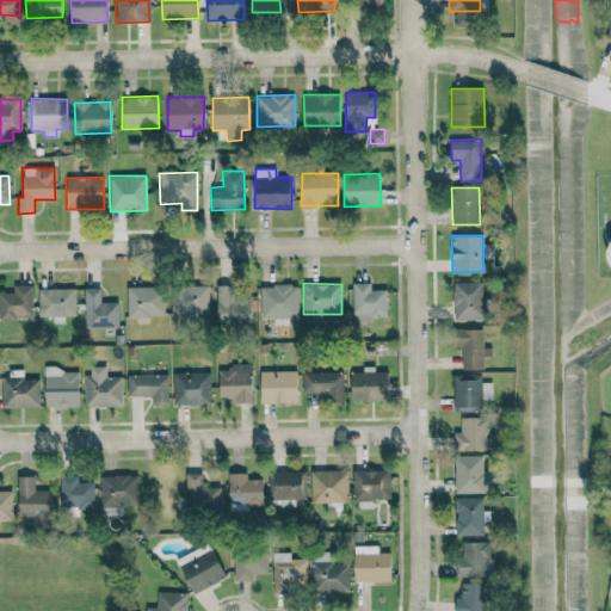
[(353,322),(372,322),(371,316),(387,316),(387,290),(371,290),(371,283),(352,283),(353,322)]
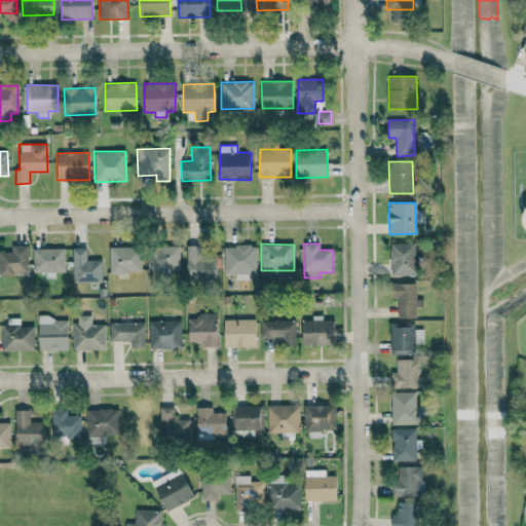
[(414,275),(414,243),(390,243),(390,274),(414,275)]
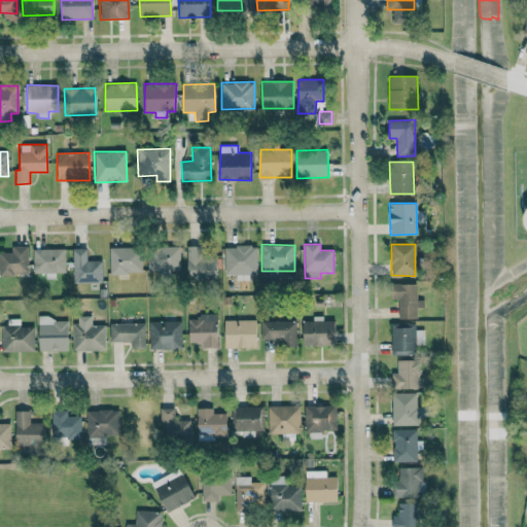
[(0,274),(29,274),(28,245),(11,246),(11,252),(0,251),(0,274)]
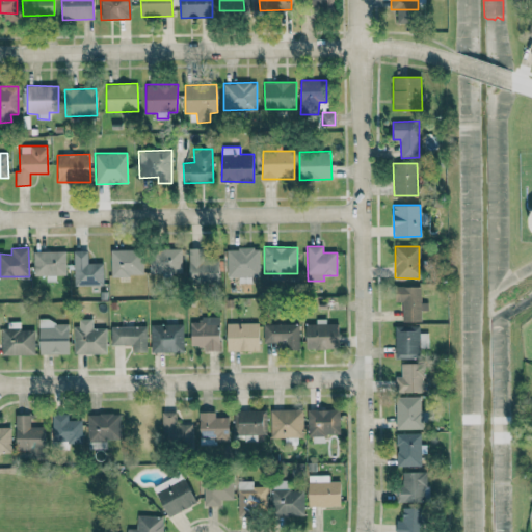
[(188,282),(217,282),(218,258),(206,257),(206,248),(189,247),(188,282)]
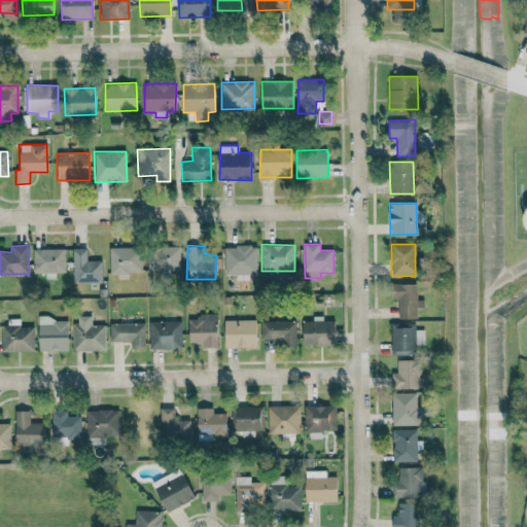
[(224,274),(256,274),(257,246),(224,245),(224,274)]
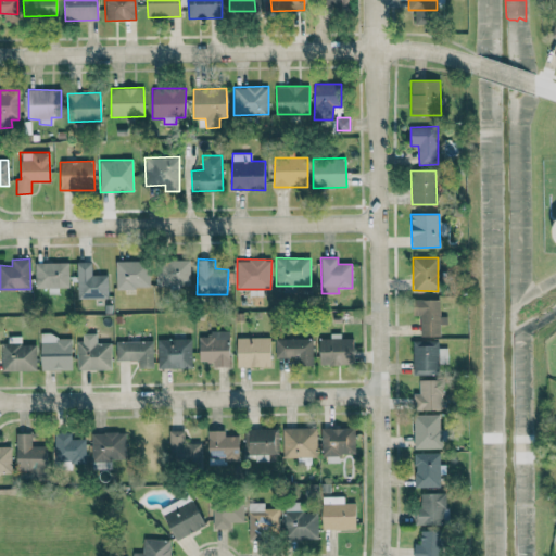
[(156,286),(190,285),(189,260),(156,260),(156,286)]
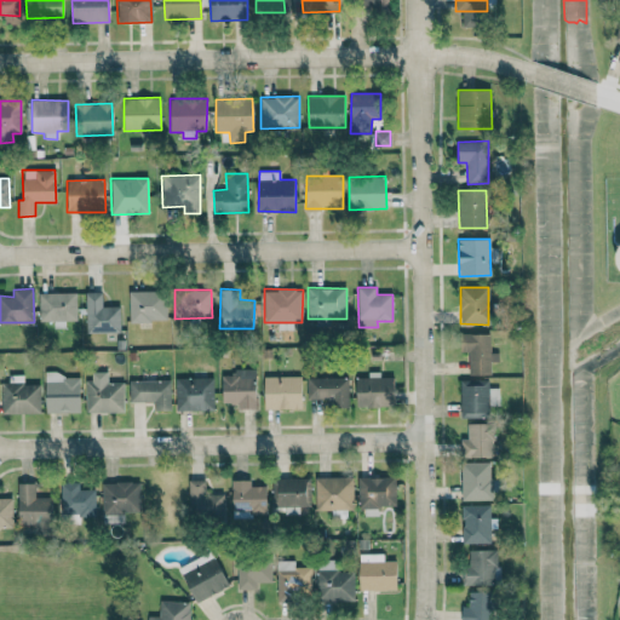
[(128,322),(167,321),(166,291),(128,291),(128,322)]
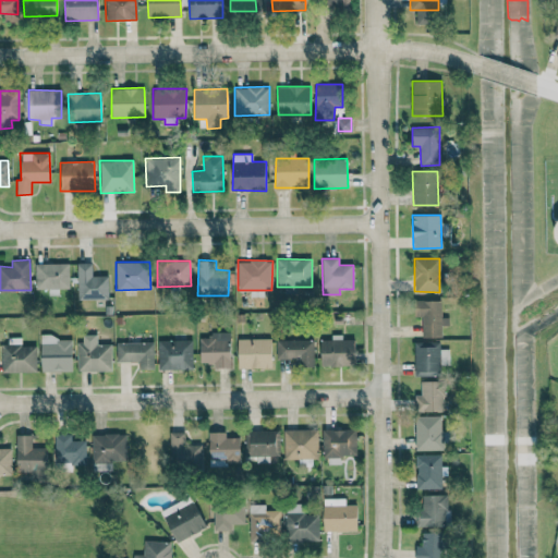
[(69,263),(35,264),(35,289),(53,289),(69,288),(69,263)]
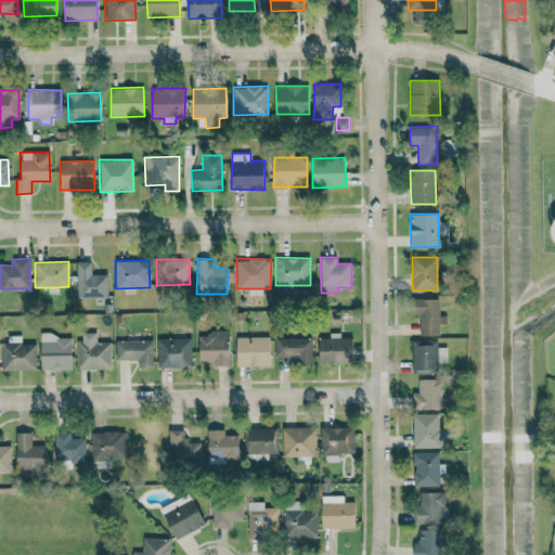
[(107,297),(107,274),(91,274),(90,261),(76,261),(77,298),(107,297)]
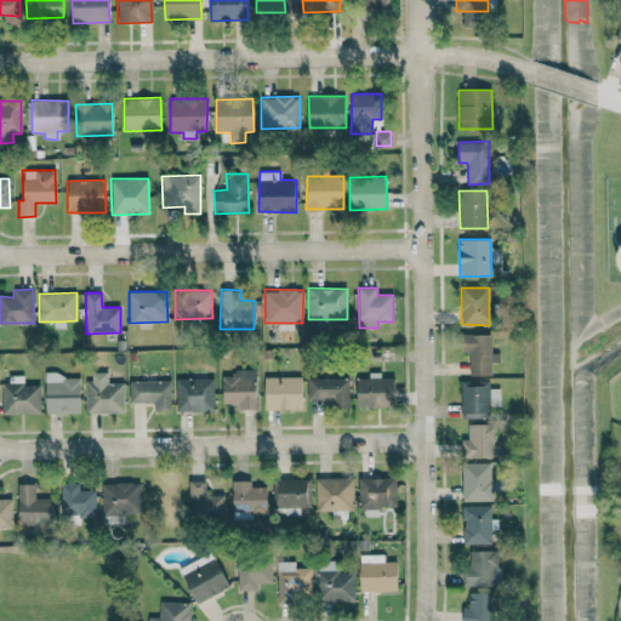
[(491,354),(491,335),(461,334),(461,353),(469,353),(469,375),(491,376),(491,363),(499,363),(499,354),(491,354)]
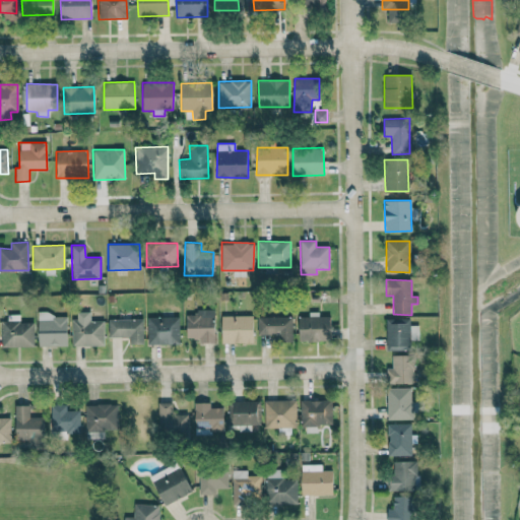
[(199,343),(215,342),(214,309),(195,310),(195,314),(186,315),(187,338),(199,338),(199,343)]
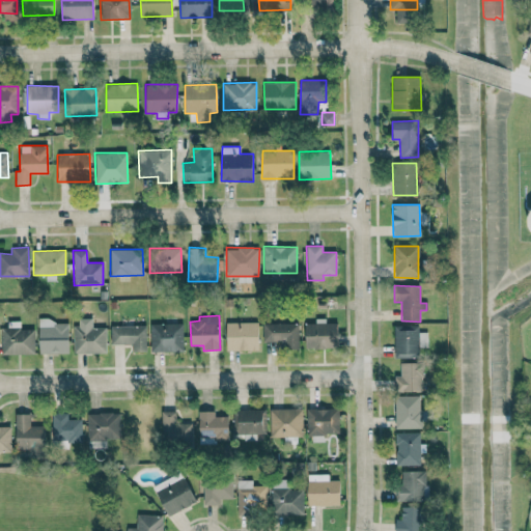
[(75,353),(106,353),(106,328),(92,328),(92,318),(74,318),(75,353)]
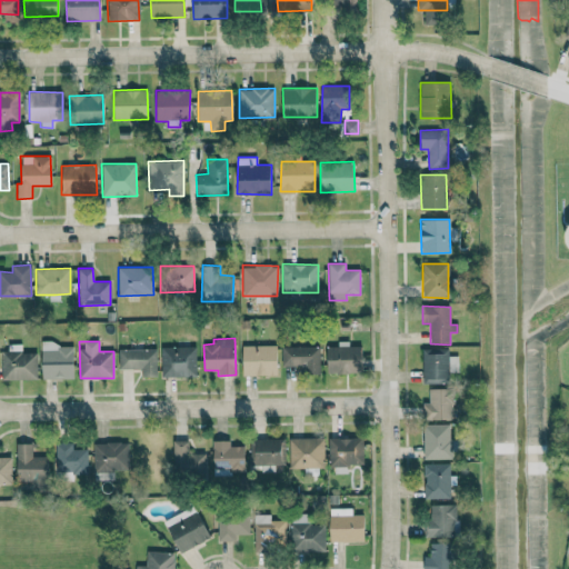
[(37,352),(21,352),(21,343),(2,345),(3,380),(37,379),(37,352)]
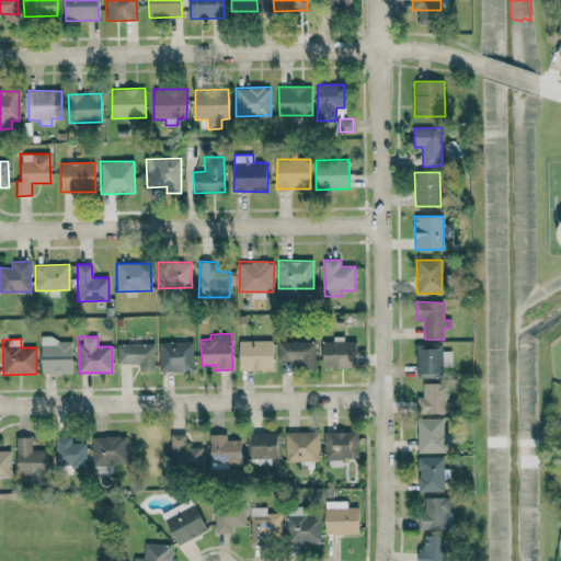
[(72,339),(41,340),(42,374),(72,373),(72,339)]
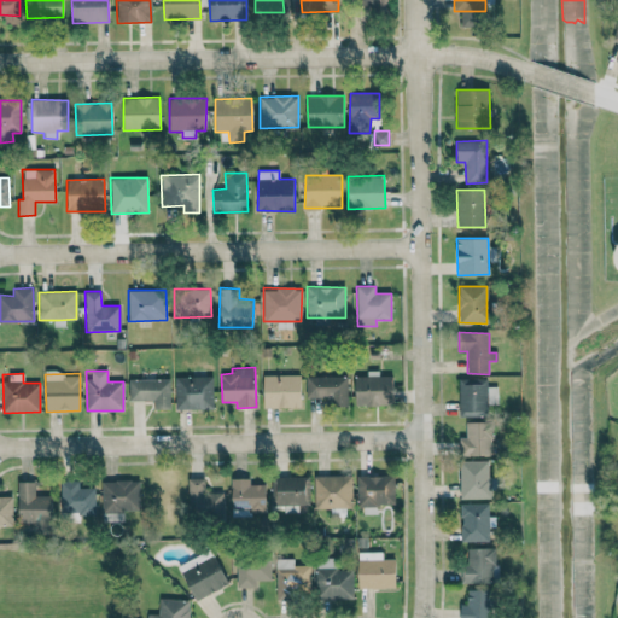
[(263,407),(301,406),(301,374),(262,375),(263,407)]
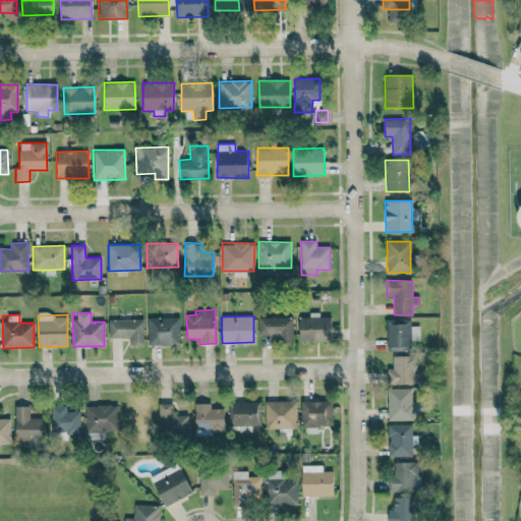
[(319,317),(319,315),(299,315),(299,342),(332,341),(331,316),(319,317)]
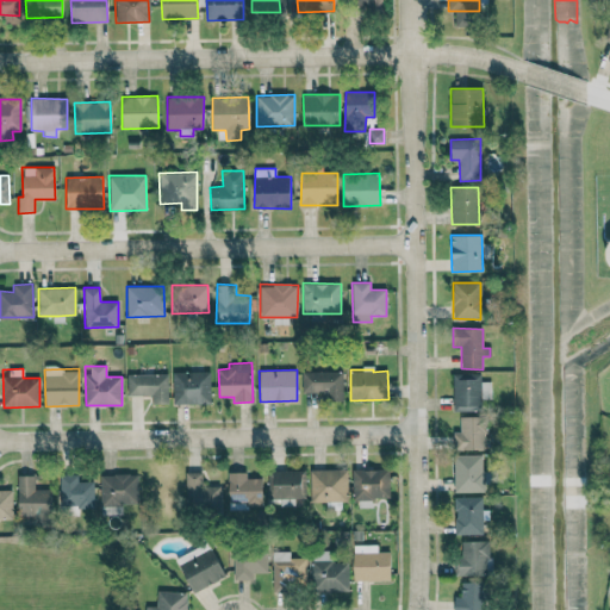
[(343,372),(302,371),(302,392),(324,392),(324,400),(343,400),(343,372)]
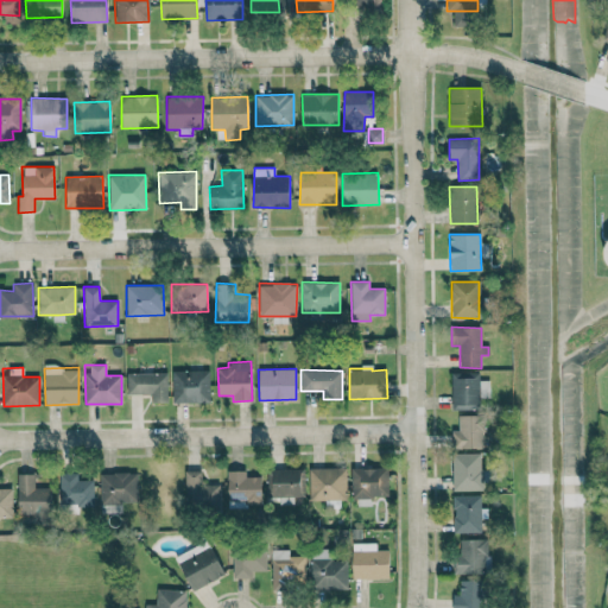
[(172,403),(209,401),(209,371),(171,372),(172,403)]
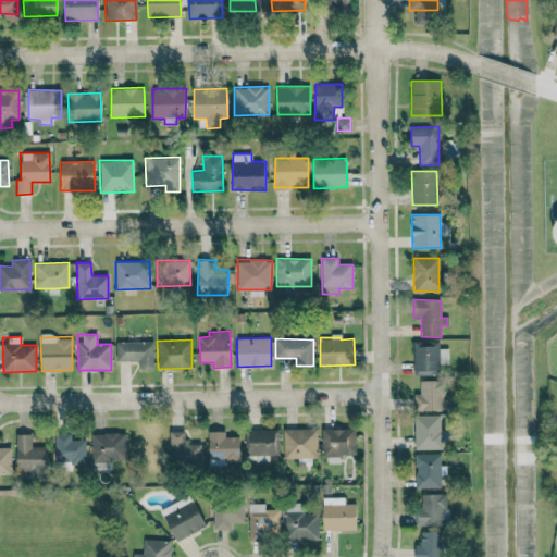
[(115,361),(137,360),(137,369),(153,368),(152,342),(115,342),(115,361)]
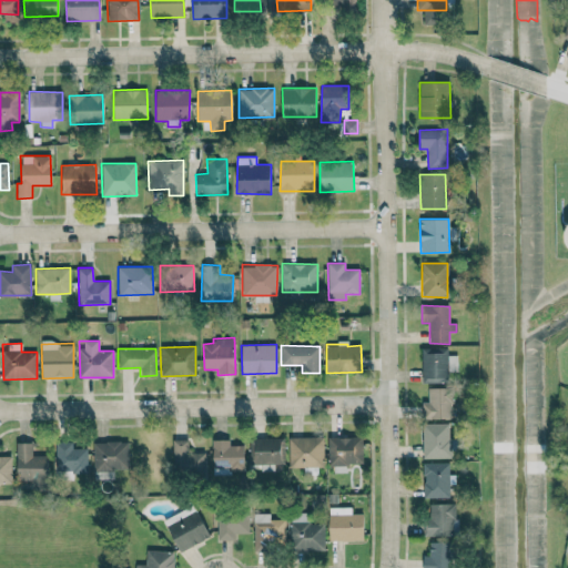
[(423,382),(447,382),(447,371),(457,371),(457,355),(447,355),(447,351),(422,351),(423,382)]
